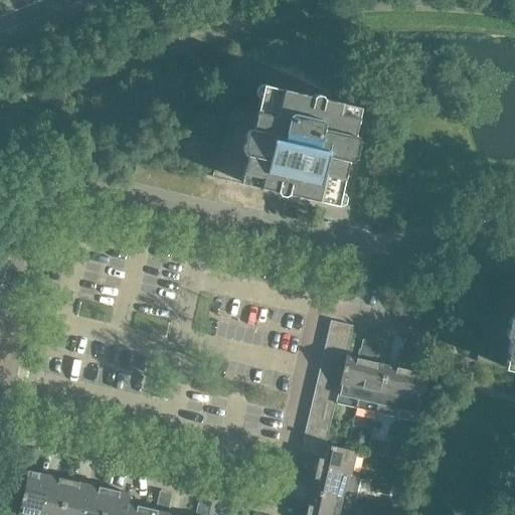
[(228,107),(212,176),(220,178),(232,181),(243,184),(255,186),(268,189),(277,191),(279,194),(284,196),(287,193),(338,205),(348,160),(351,161),(351,160),(354,159),(356,152),(354,149),(354,148),(357,146),(358,140),(357,137),(357,136),(354,136),(360,108),(354,106),(330,100),(323,99),(321,96),(316,95),(313,96),(263,84),(256,113),(228,107)]
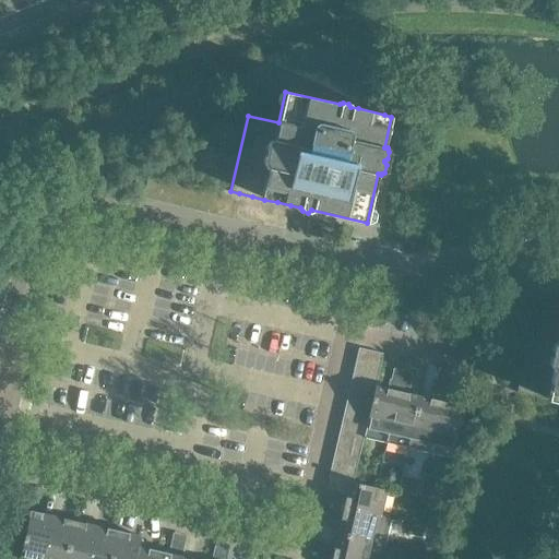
[(221,216),(226,190),(213,188),(207,213),(221,216)]
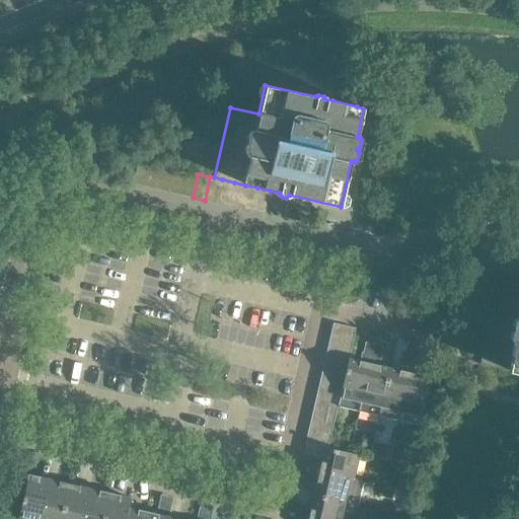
[(222,179),(214,177),(210,176),(205,201),(217,204),(222,179)]
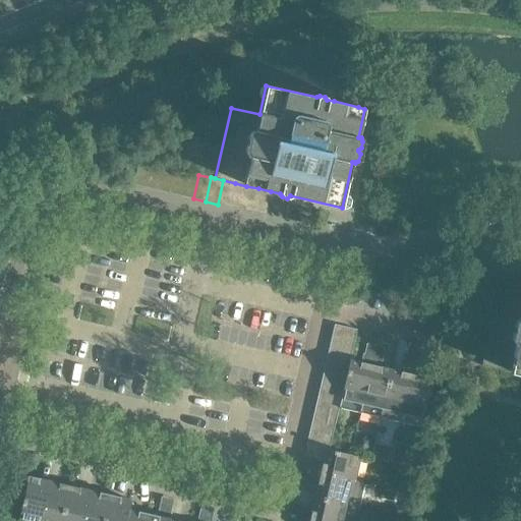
[(229,207),(235,183),(223,180),(218,205),(229,207)]
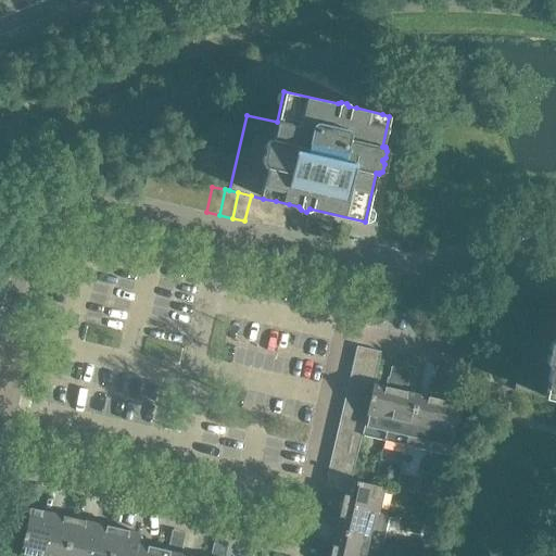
[(257,224),(263,199),(251,196),(244,220),(257,224)]
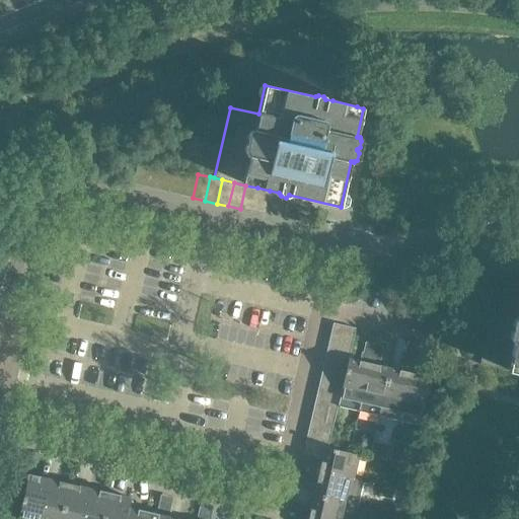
[(252,212),(257,188),(245,186),(240,209),(252,212)]
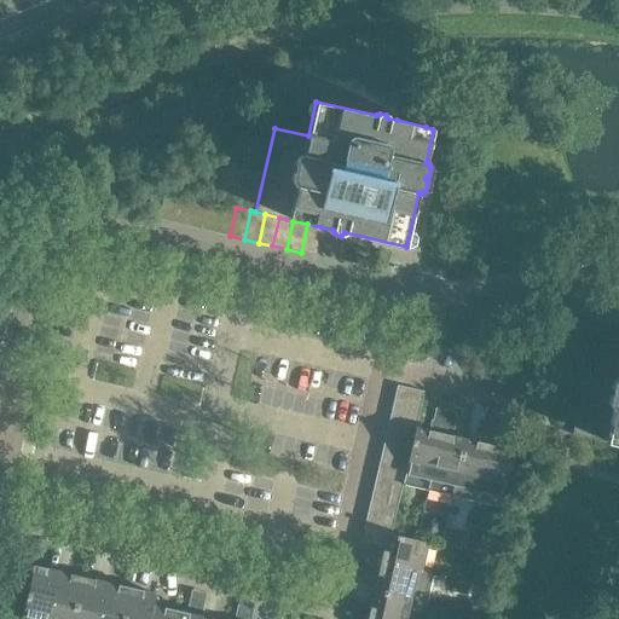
[(316,256),(322,227),(307,224),(301,253),(316,256)]
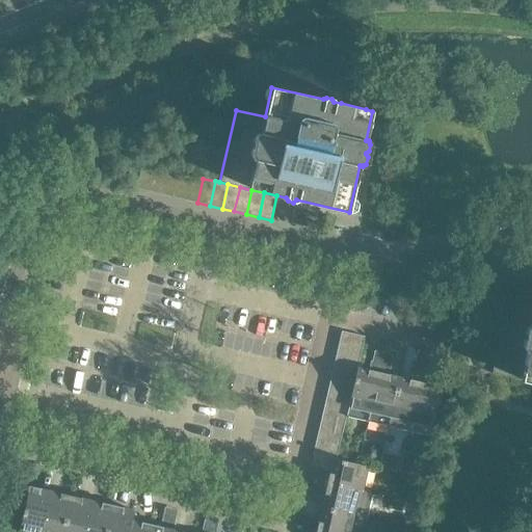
[(531,307),(508,301),(491,374),(520,380),(531,382),(531,307)]
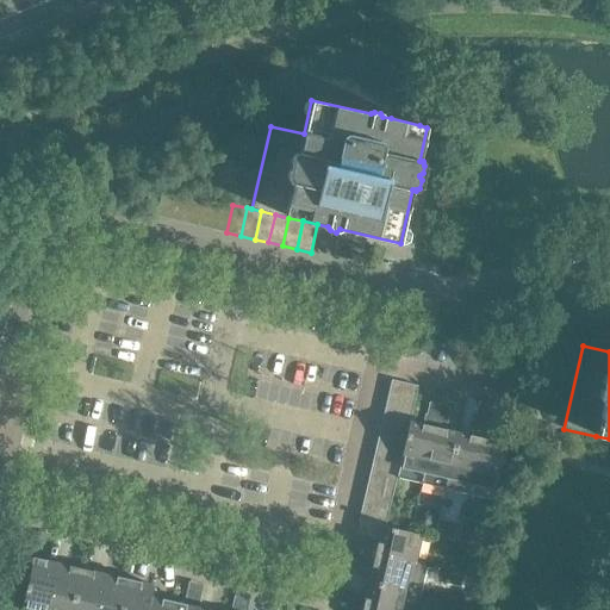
[(391,380),(387,394),(414,400),(417,386),(391,380)]
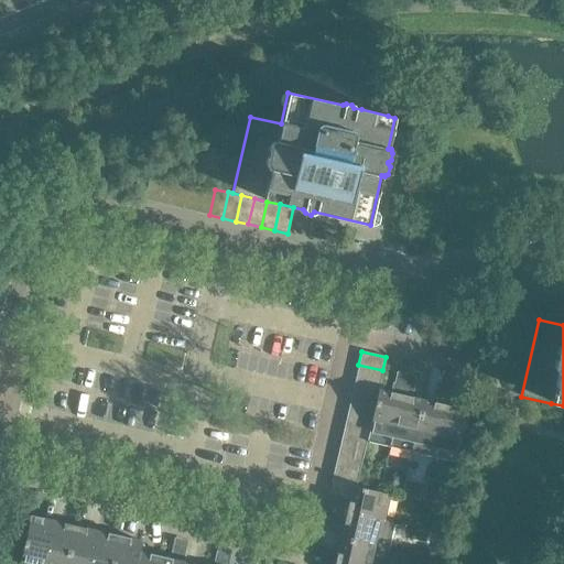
[(380,383),(382,370),(358,365),(356,378),(380,383)]
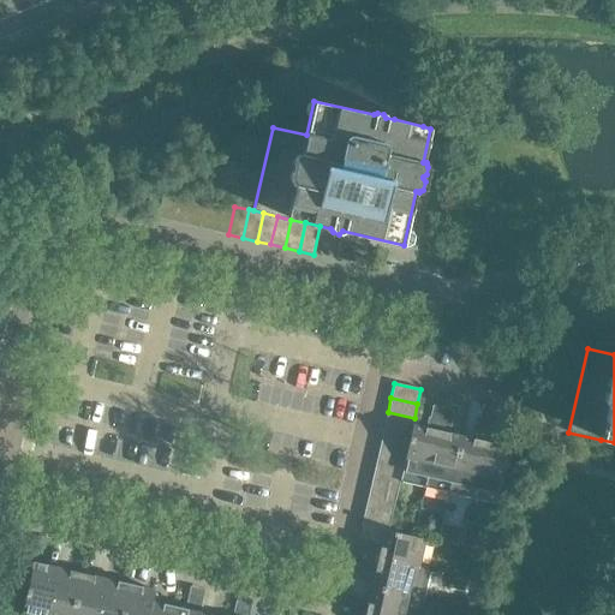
[(424,488),(442,407),(433,405),(429,417),(430,418),(428,429),(412,425),(411,433),(407,447),(405,460),(401,475),(399,482),(424,488)]
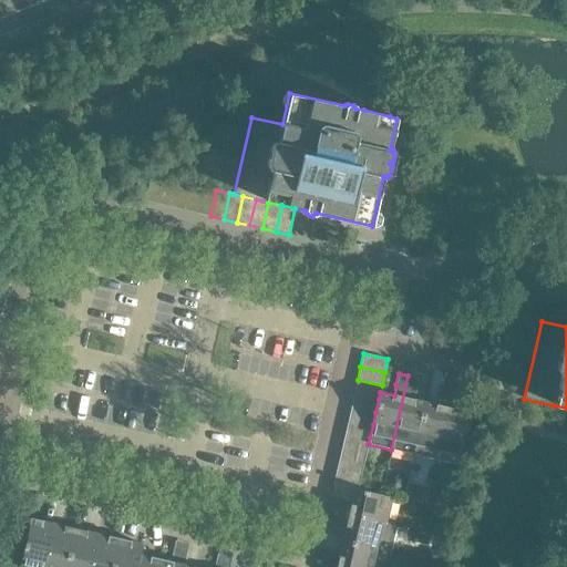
[(413,454),(425,402),(412,400),(414,390),(415,390),(418,378),(408,375),(391,450),(413,454)]
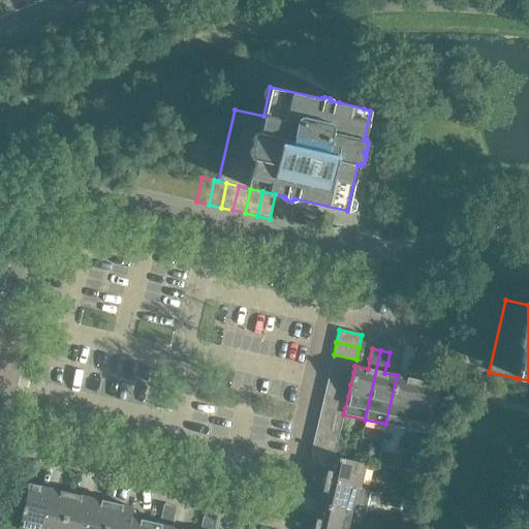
[(353,372),(354,366),(356,360),(334,354),(331,367),(353,372)]
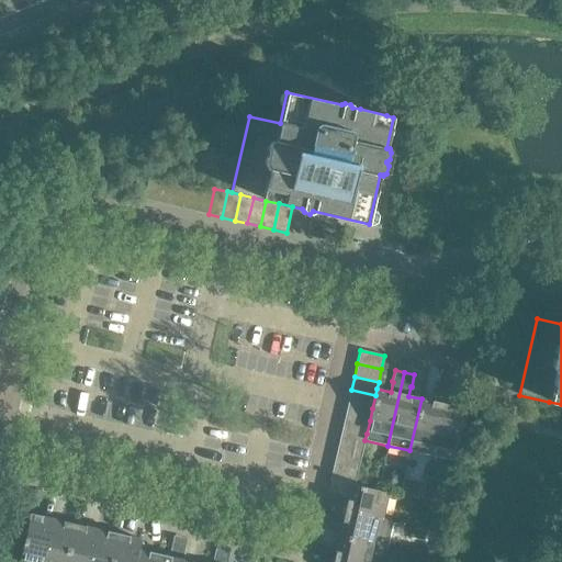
[(431,456),(449,382),(438,380),(436,392),(437,392),(435,402),(422,398),(409,450),(431,456)]
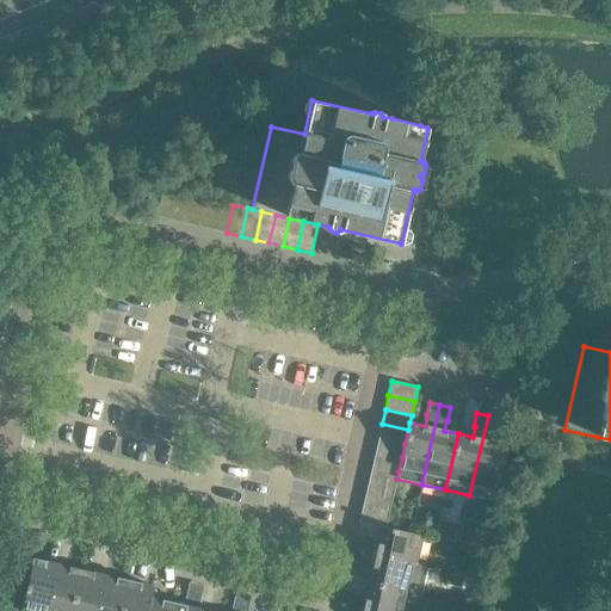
[(498,418),(488,415),(469,495),(494,501),(506,445),(492,442),(494,431),(495,431),(498,418)]
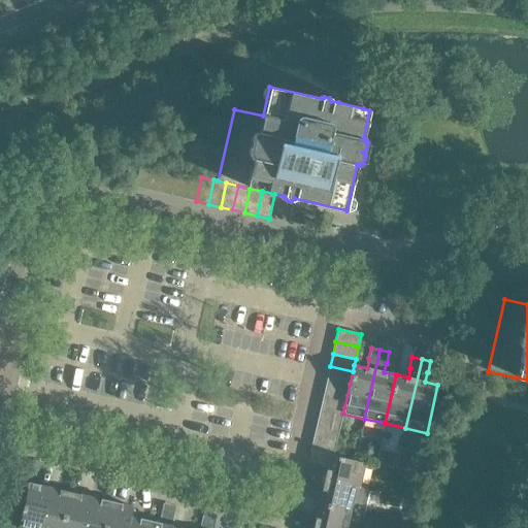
[(350,384),(353,371),(330,366),(327,377),(350,384)]
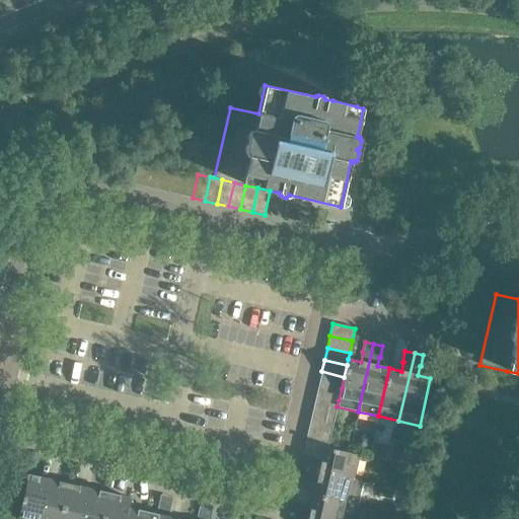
[(342,388),(344,377),(321,371),(319,383),(342,388)]
